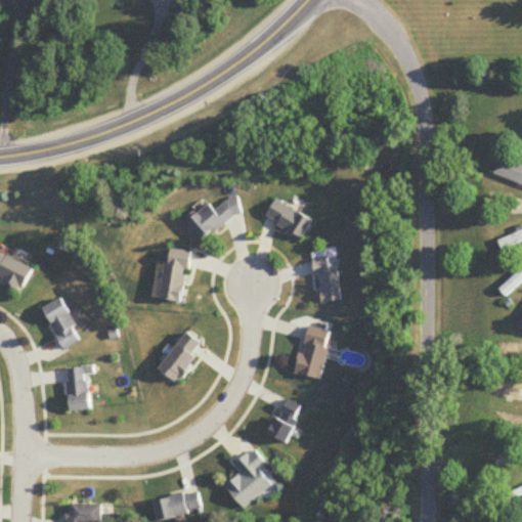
[(521,184),(521,164),(499,157),(493,174),(521,184)]
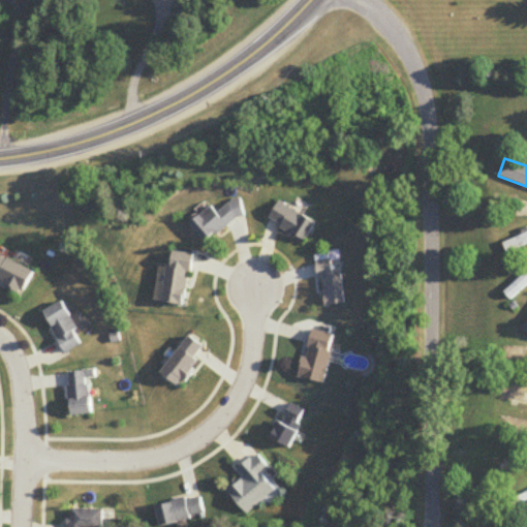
[(204,242),(243,210),(233,197),(214,213),(209,206),(188,221),(204,242)]
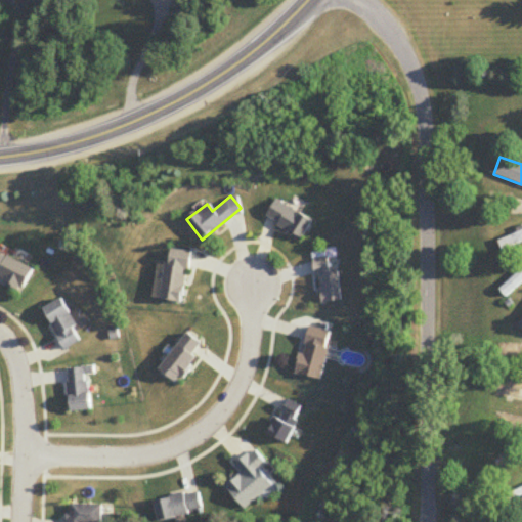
[(263,216),(300,237),(310,219),(273,199),(263,216)]
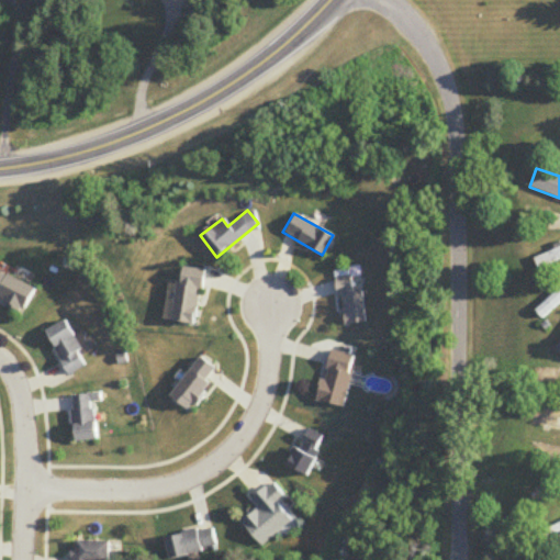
[(559,246),(534,258),(537,267),(559,257),(559,246)]
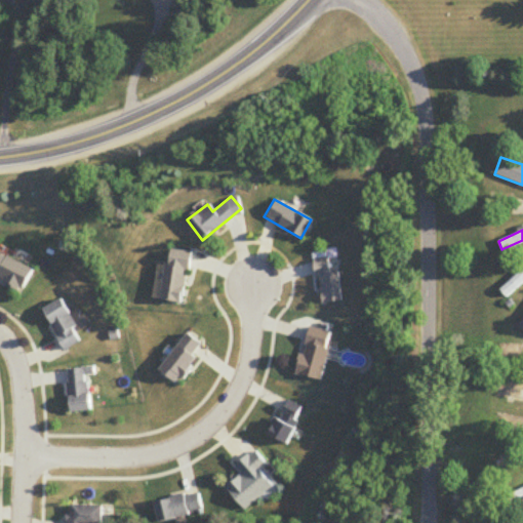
[(189,250),(169,248),(166,265),(155,263),(151,296),(182,300),(189,250)]
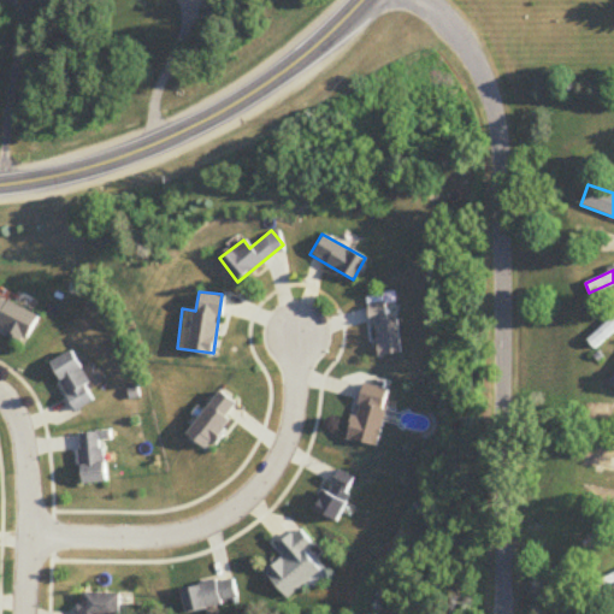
[(35,312),(0,296),(0,326),(23,337),(35,312)]
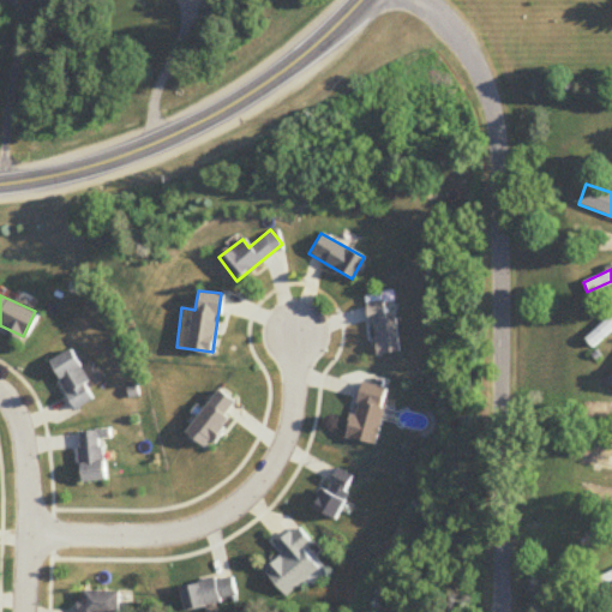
[(399,352),(396,317),(383,317),(382,301),(366,301),(366,322),(372,322),(375,353),(399,352)]
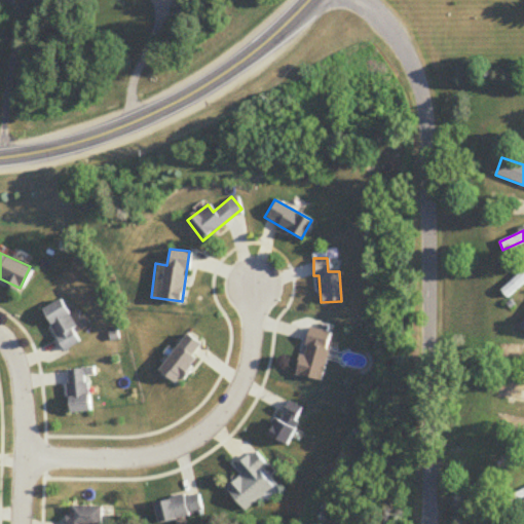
[(523,268),(500,290),(507,297),(523,282),(523,268)]
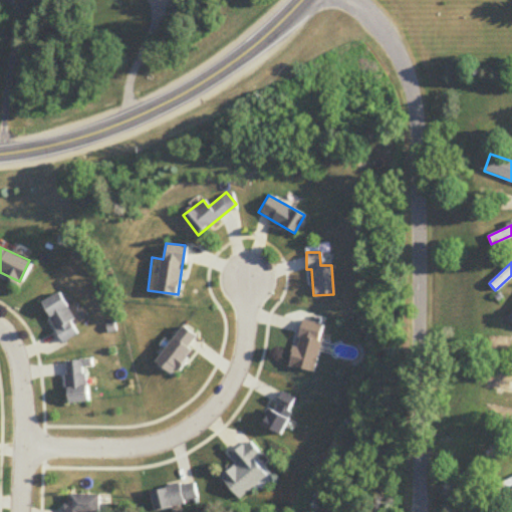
[(40,301),(63,342),(80,332),(58,291),(40,301)]
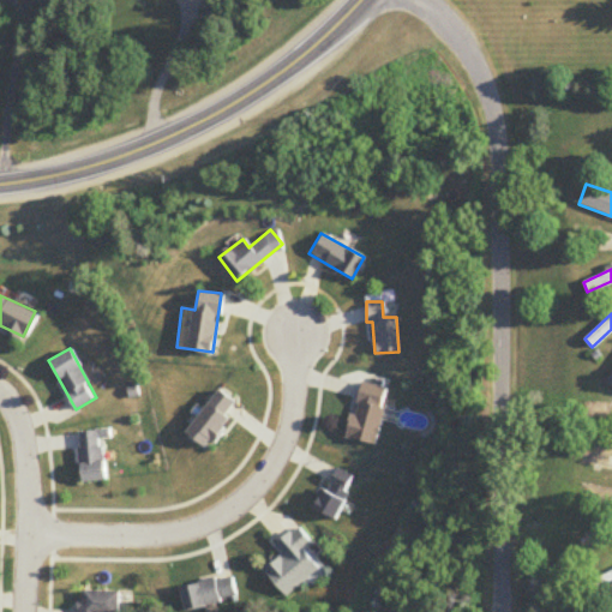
[(347,437),(375,443),(388,388),(359,381),(347,437)]
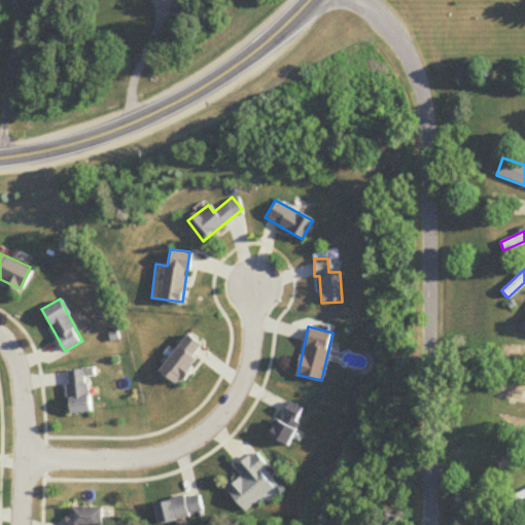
[(176,384),(205,347),(186,334),(159,370),(176,384)]
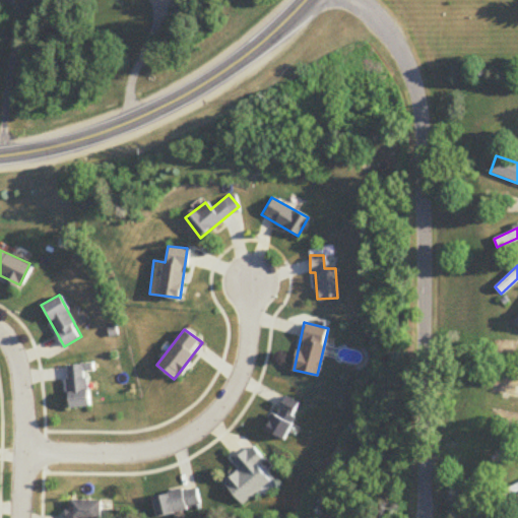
[(85,364),(65,365),(67,407),(87,406),(85,364)]
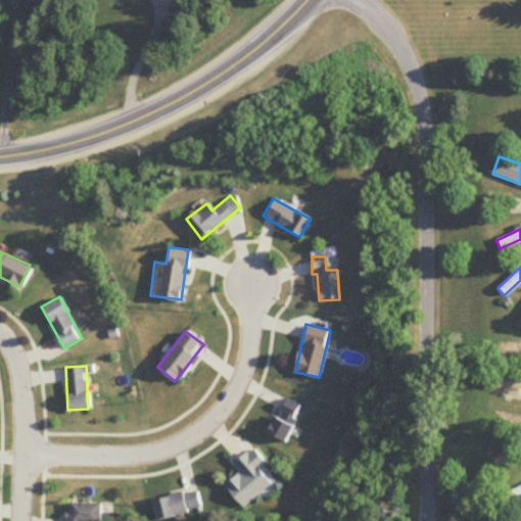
[(284,441),(302,408),(286,398),(268,432),(284,441)]
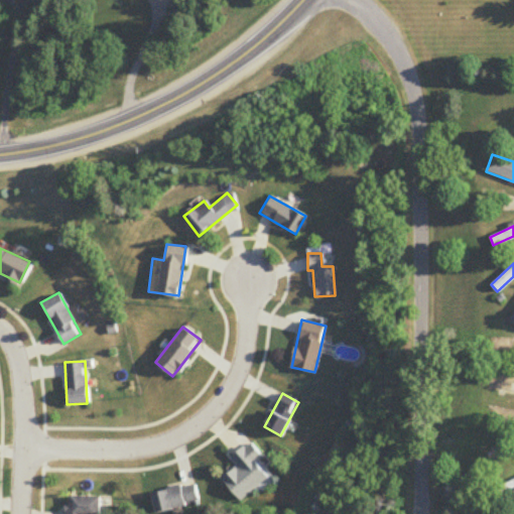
[(239,500),(269,477),(257,461),(262,457),(250,441),(230,457),(237,465),(221,477),(239,500)]
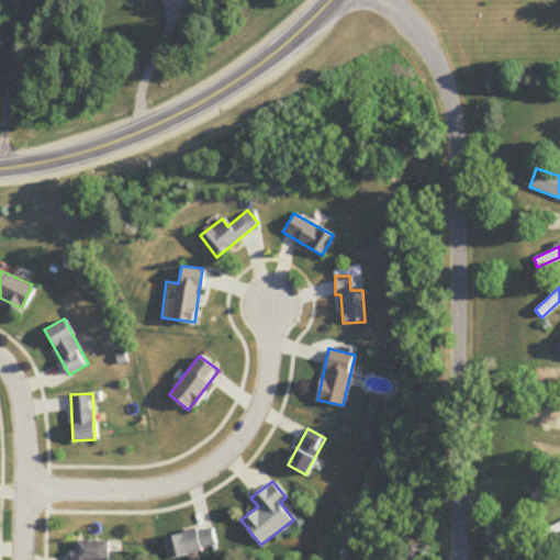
[(164,536),(169,557),(215,547),(211,525),(164,536)]
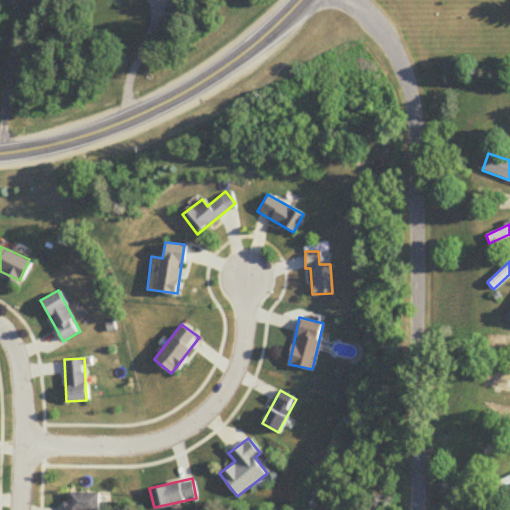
[(69,491),(69,501),(63,501),(63,509),(100,509),(100,491),(69,491)]
